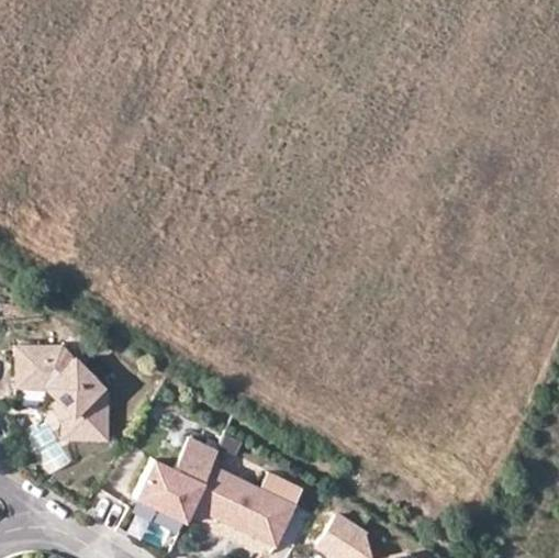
[(110,395),(64,349),(18,348),(18,363),(24,363),(23,390),(46,390),(56,401),(62,405),(74,419),(73,441),(108,443),(110,395)]
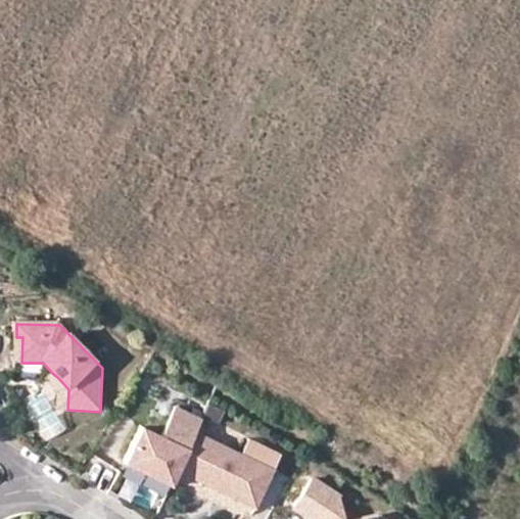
[(57,410),(67,410),(68,389),(57,377),(52,373),(45,380),(58,392),(57,410)]
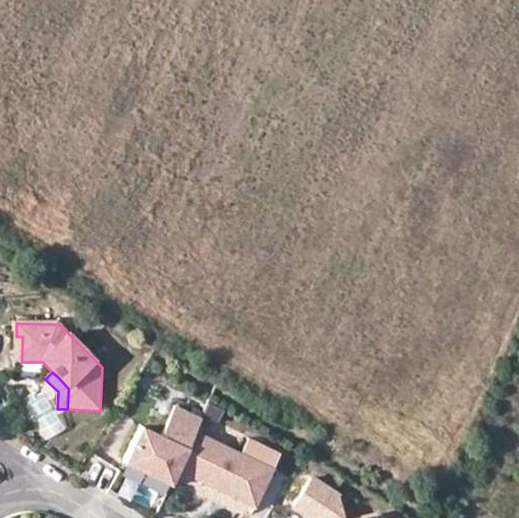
[(182,472),(200,432),(206,420),(175,405),(161,434),(142,425),(124,462),(138,468),(174,486),(182,472)]
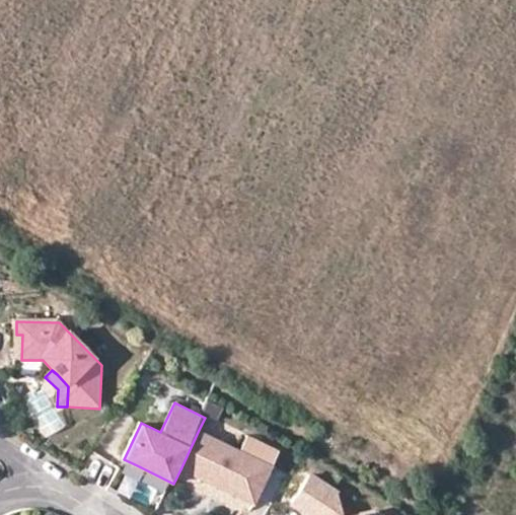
[(199,430),(180,469),(195,476),(253,505),(273,466),(241,451),(199,430)]
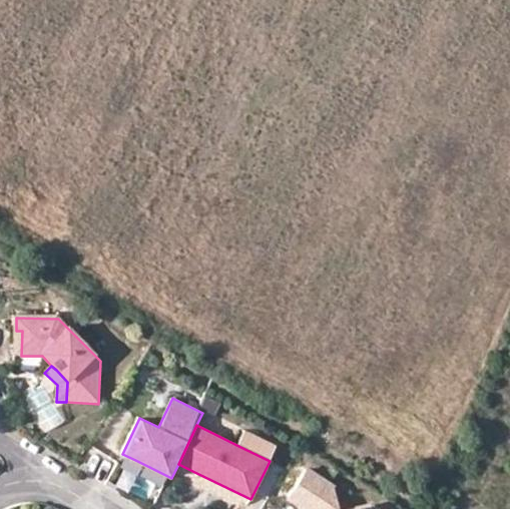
[(245,431),(238,446),(270,461),(277,446),(245,431)]
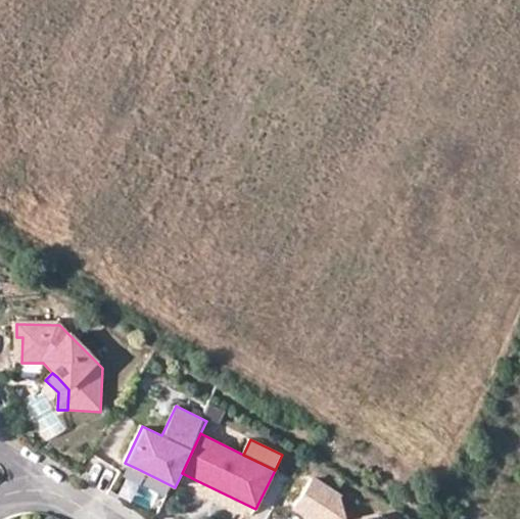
[(344,518),(340,499),(312,481),(294,509),(310,518),(377,518),(344,518)]
